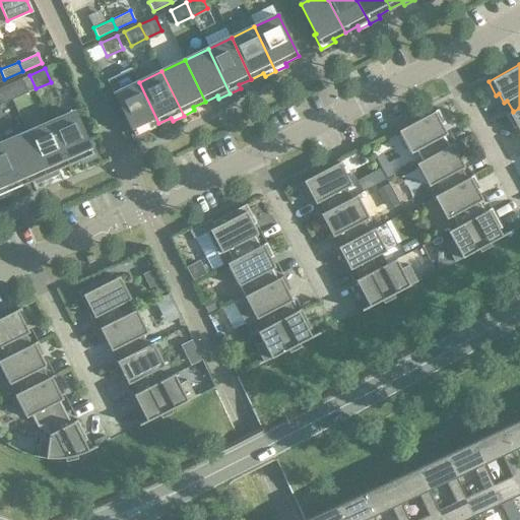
[(27,92),(21,78),(6,85),(12,100),(27,92)]
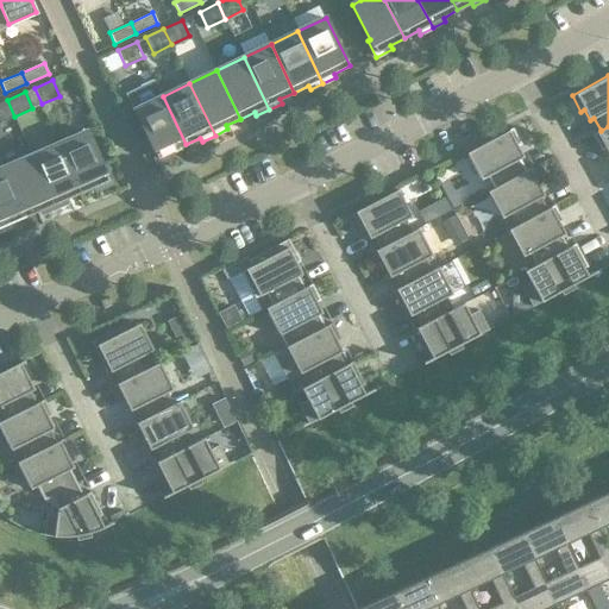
[(174,155),(171,151),(186,144),(163,96),(138,108),(136,105),(123,111),(138,143),(149,138),(152,145),(150,146),(157,163),(174,155)]
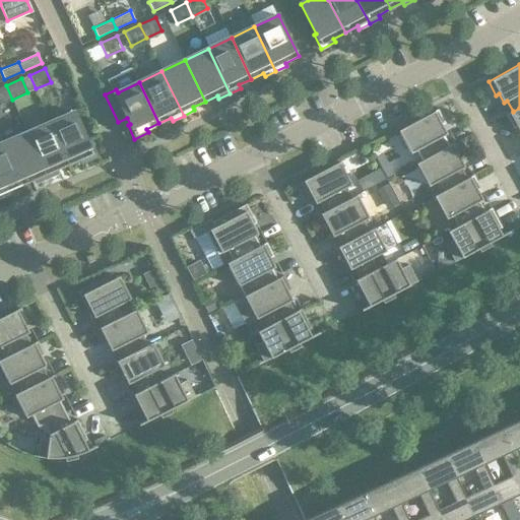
[(0,104),(12,100),(6,85),(0,87),(0,104)]
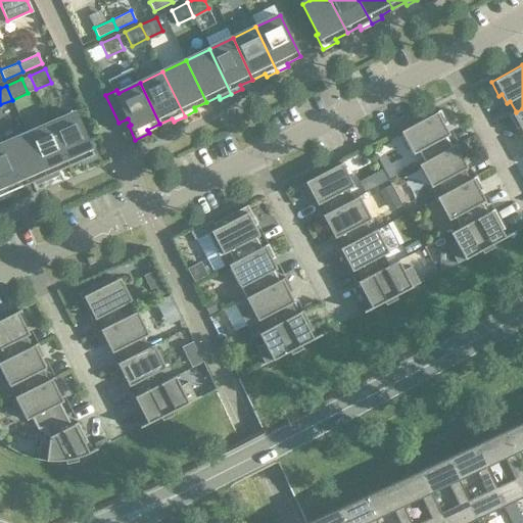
[(522,108),(516,112),(516,111),(510,114),(517,129),(520,127),(522,132),(522,108)]
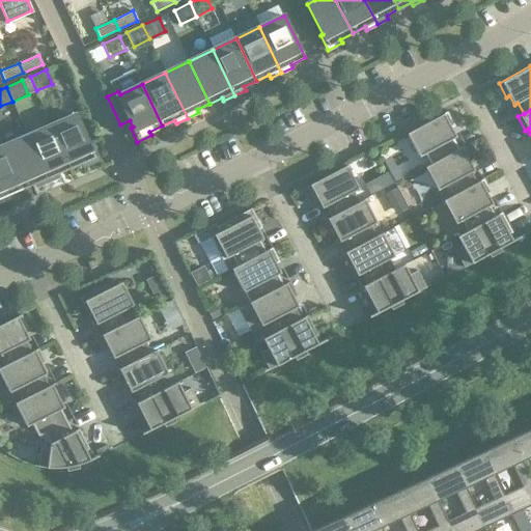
[(425,154),(430,164),(431,165),(459,149),(458,148),(453,138),(456,136),(451,127),(454,126),(447,111),(407,133),(420,157),(425,154)]
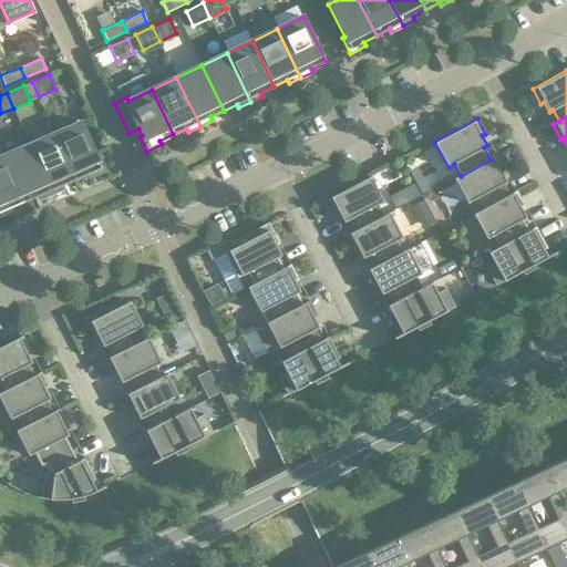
[(82,122),(54,134),(74,179),(89,174),(90,177),(105,171),(99,155),(96,156),(82,122)]
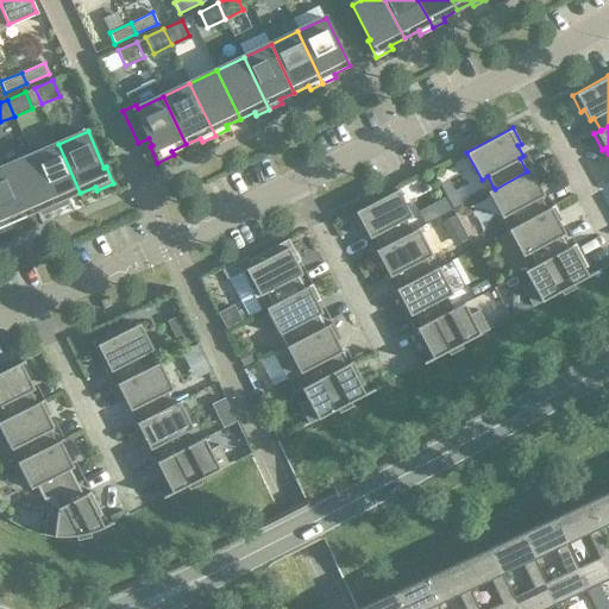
[(80,193),(58,144),(31,156),(55,208),(68,203),(66,199),(80,193)]
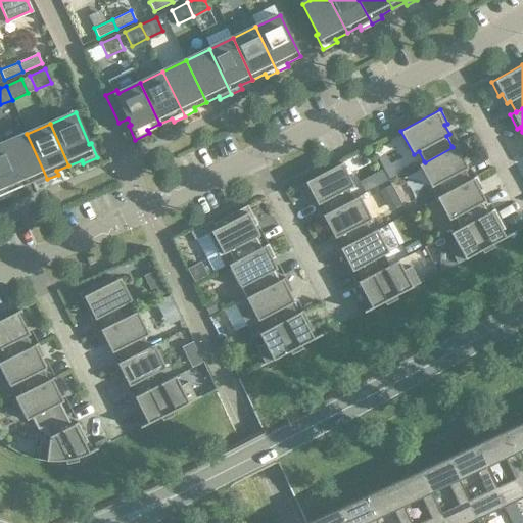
[(47,179),(27,134),(3,144),(21,186),(34,181),(36,184),(47,179)]
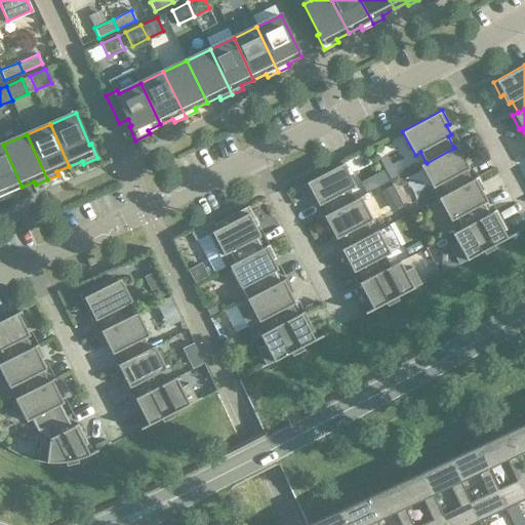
[(460,144),(453,147),(454,148),(427,163),(426,162),(420,165),(433,188),(439,185),(444,195),(444,196),(472,180),(472,179),(467,169),(470,168),(465,159),(468,157),(460,144)]
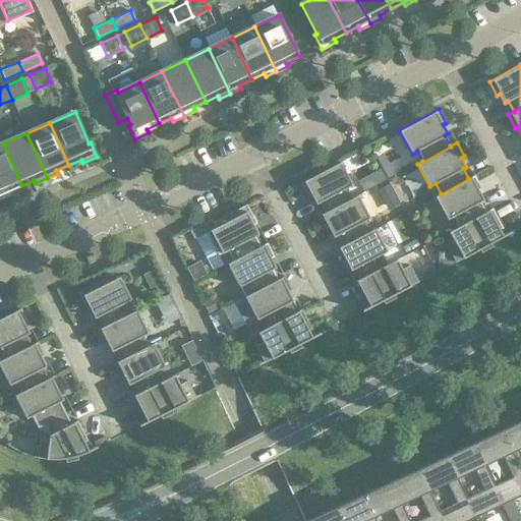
[(21,185),(3,143),(0,145),(0,198),(10,194),(9,190),(21,185)]
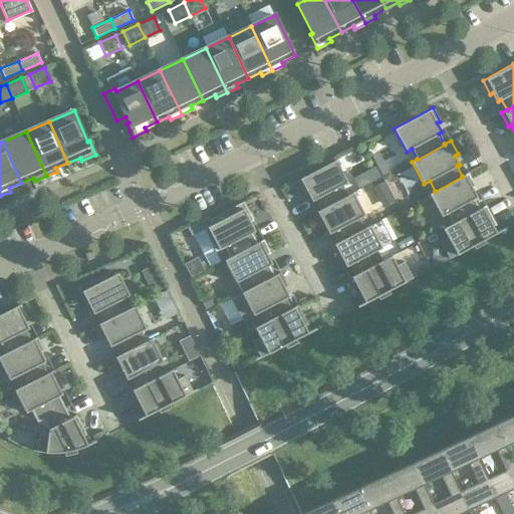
[(304,194),(307,192),(312,201),(315,200),(320,210),(321,210),(348,196),(347,195),(342,185),(347,183),(335,160),(297,180),(304,194)]
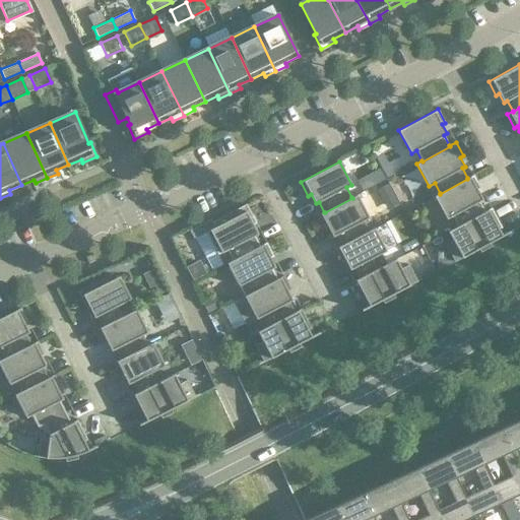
[(382,168),(386,177),(393,173),(388,165),(382,168)]
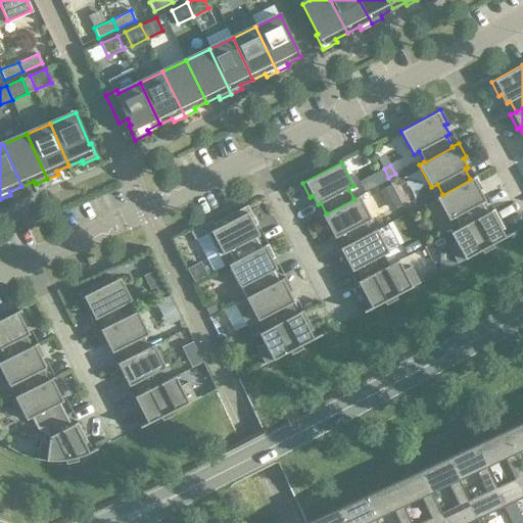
[(367,190),(379,184),(375,176),(363,182),(367,190)]
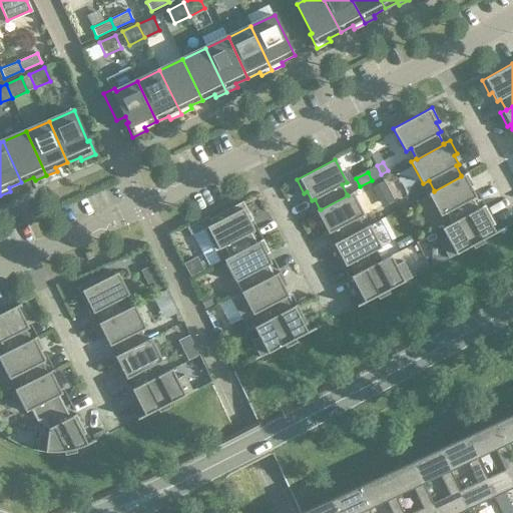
[(467,172),(461,175),(461,176),(434,191),(434,190),(429,193),(441,215),(446,212),(452,222),(452,223),(479,208),(473,198),(476,196),(471,187),(475,185),(467,172)]
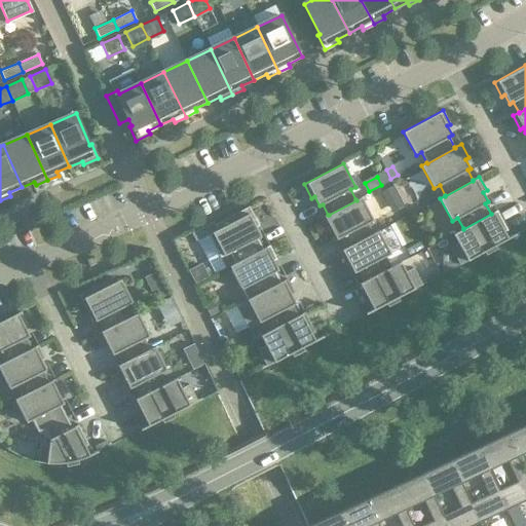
[(380,192),(385,202),(398,196),(392,186),(380,192)]
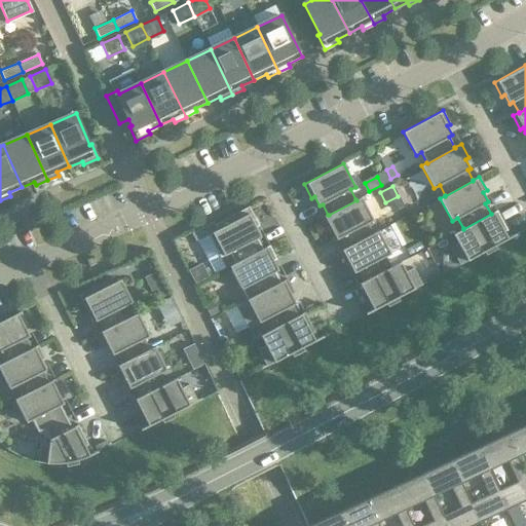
[(362,197),(355,199),(357,200),(329,215),(328,215),(322,218),(329,231),(332,230),(337,239),(340,237),(345,248),(346,249),(374,234),(373,233),(368,223),(373,220),(362,197)]
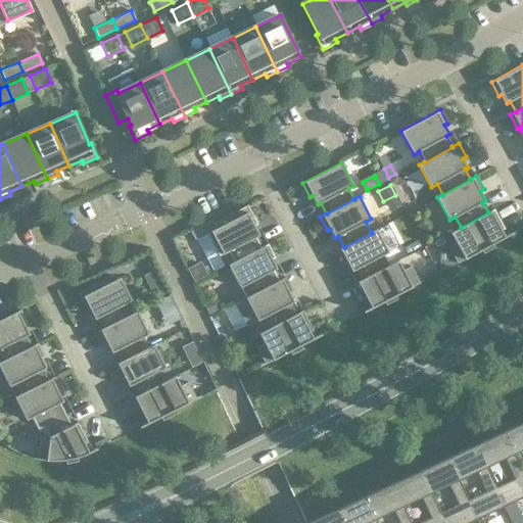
[(229,251),(234,262),(234,263),(262,248),(262,247),(256,237),(259,235),(254,226),(257,224),(248,204),(214,223),(217,228),(207,233),(220,256),(229,251)]
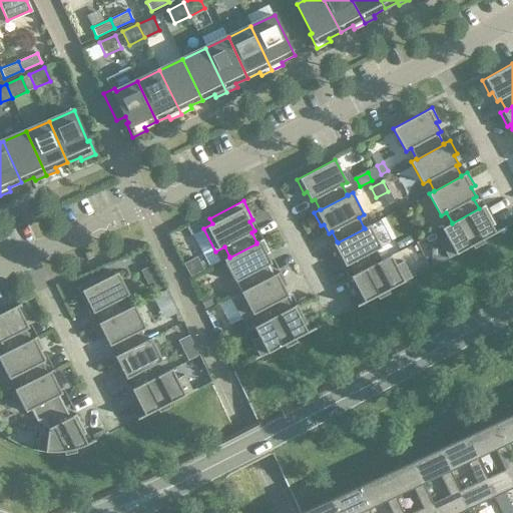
[(485,204),(479,208),(452,223),(452,222),(442,228),(447,237),(440,241),(448,257),(445,259),(446,260),(473,244),(474,246),(474,247),(474,248),(485,242),(484,241),(483,239),(504,227),(503,226),(495,231),(492,225),(495,224),(485,204)]
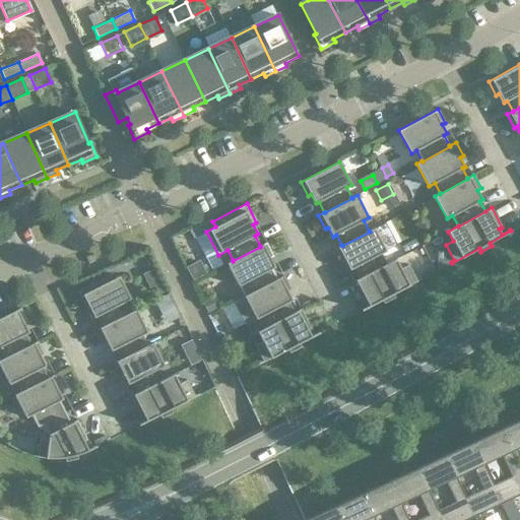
[(375,228),(369,231),(370,232),(342,246),(341,245),(335,249),(342,262),(345,260),(350,269),(353,268),(359,278),(360,279),(387,264),(386,263),(381,253),(387,251),(375,228)]
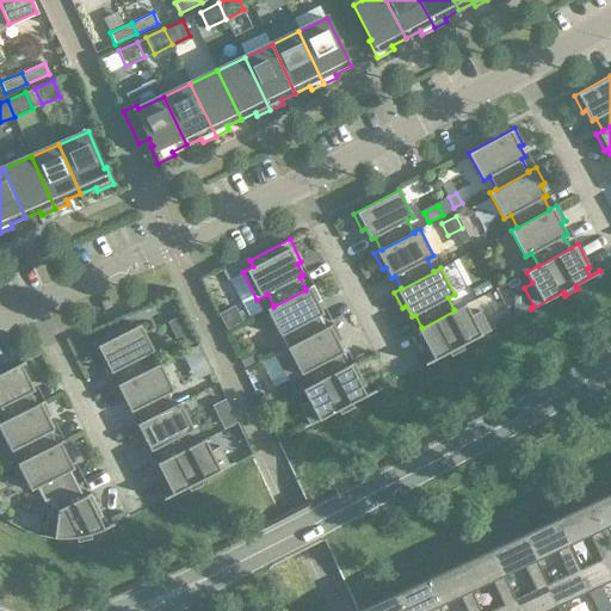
[(313,284),(306,289),(306,290),(273,307),(273,306),(266,309),(288,347),(294,345),(327,328),(326,327),(320,315),(323,314),(318,303),(322,301),(313,284)]
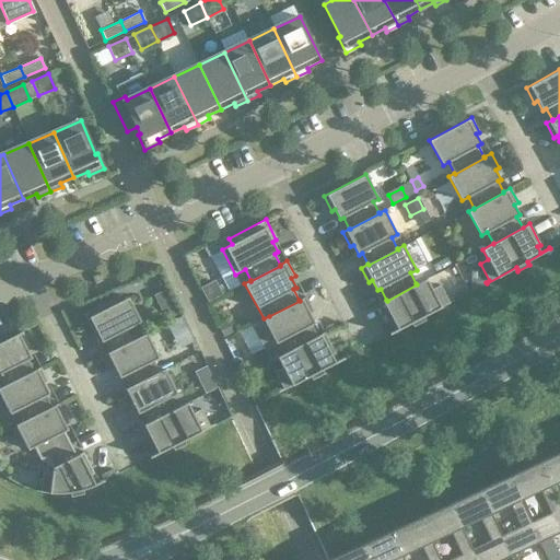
[(432,289),(427,279),(416,283),(417,284),(387,301),(386,300),(380,303),(391,325),(394,323),(397,328),(389,333),(389,334),(412,323),(413,325),(412,325),(413,326),(426,321),(424,318),(424,319),(423,317),(453,301),(453,300),(448,302),(440,284),(432,289)]
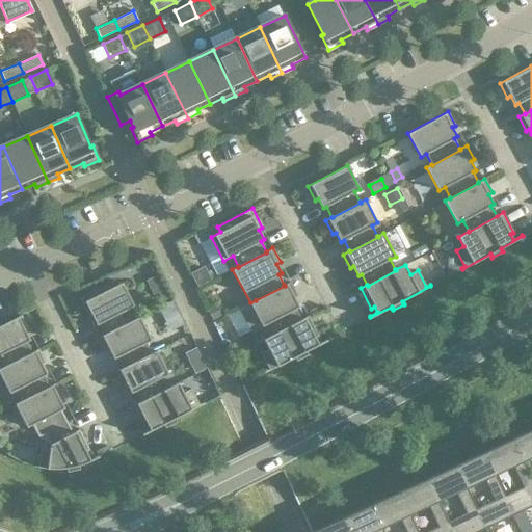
[(202,266),(189,272),(195,285),(208,278),(202,266)]
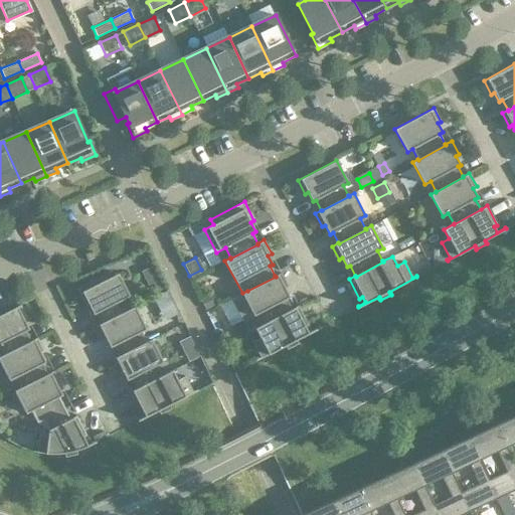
[(86,307),(89,305),(94,315),(97,313),(102,323),(103,324),(130,310),(130,309),(124,299),(130,296),(118,274),(113,276),(110,271),(75,288),(86,307)]
